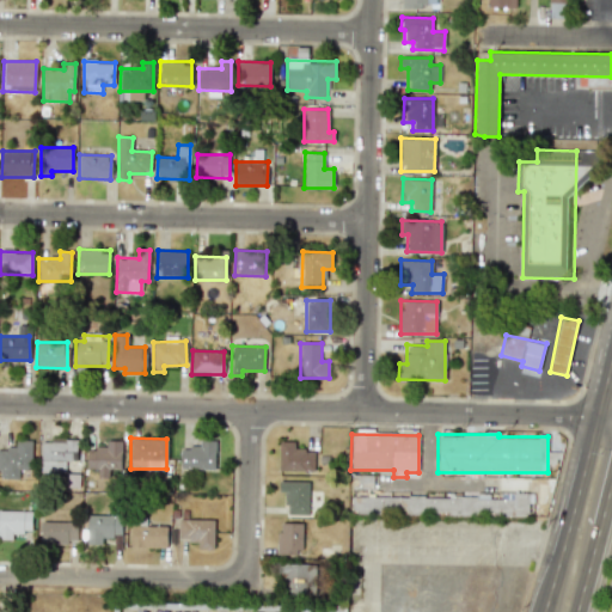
[(41,439),(40,471),(65,472),(66,460),(77,461),(77,441),(41,439)]
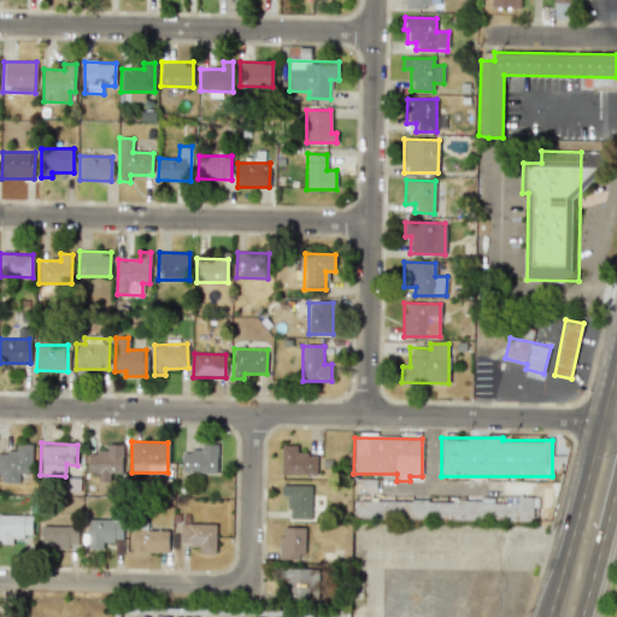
[(182,474),(218,472),(217,442),(200,444),(200,451),(181,451),(182,474)]
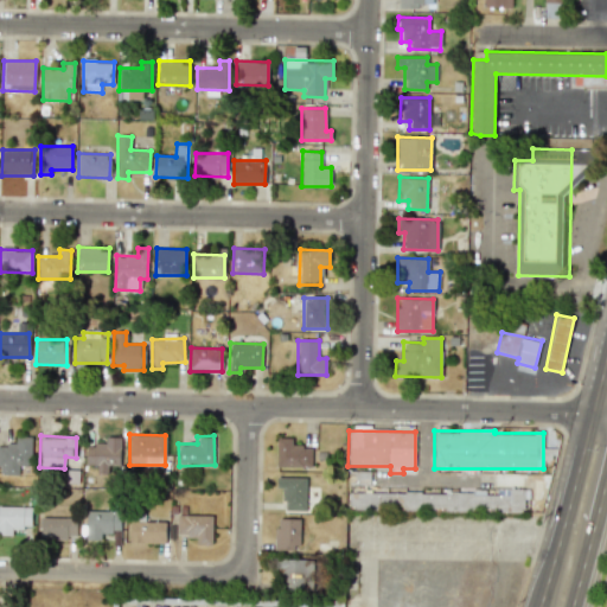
[(0,474),(21,474),(21,467),(31,466),(31,436),(16,436),(16,445),(0,445),(0,474)]
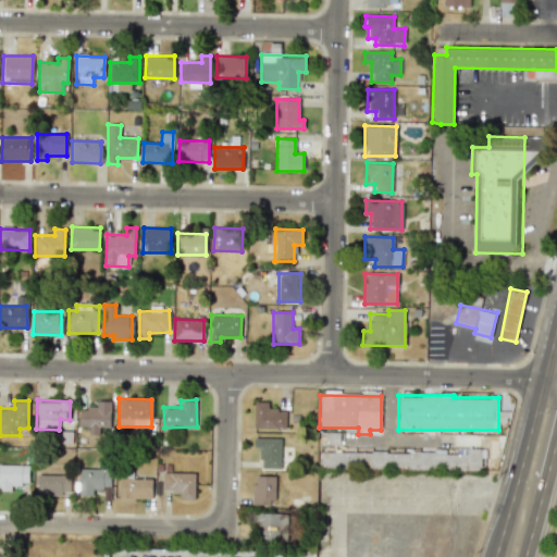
[(78,426),(88,426),(88,436),(99,436),(99,426),(110,426),(111,401),(97,400),(97,408),(78,407),(78,426)]
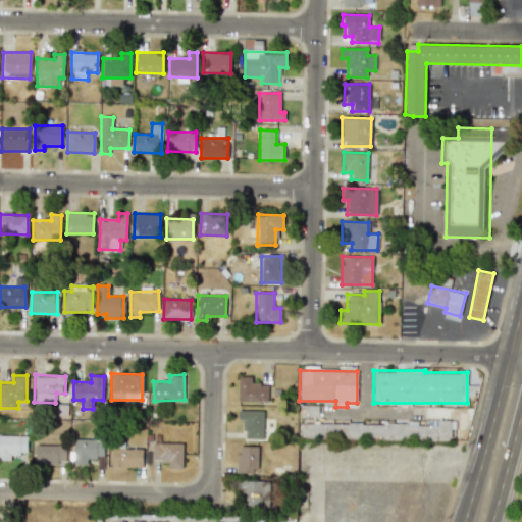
[(238,402),(271,402),(271,384),(251,384),(251,377),(238,377),(238,402)]
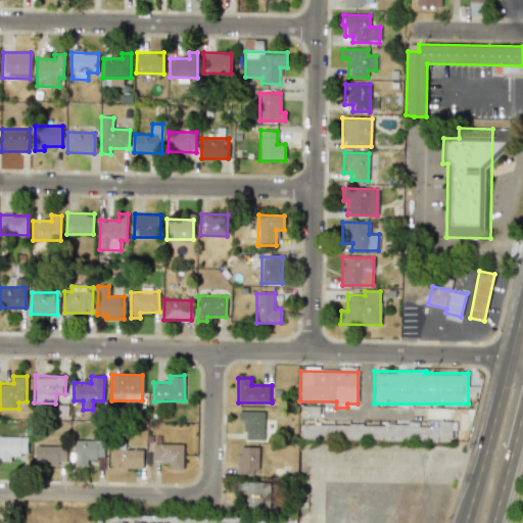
[(301,417),(317,418),(317,407),(301,406),(301,417)]
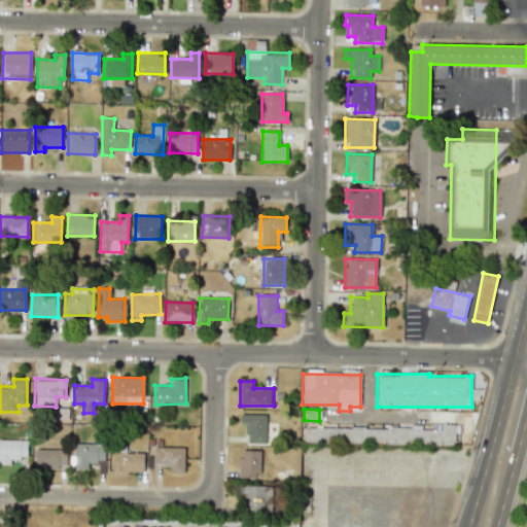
[(267,415),(240,414),(240,424),(245,424),(245,444),(266,445),(267,415)]
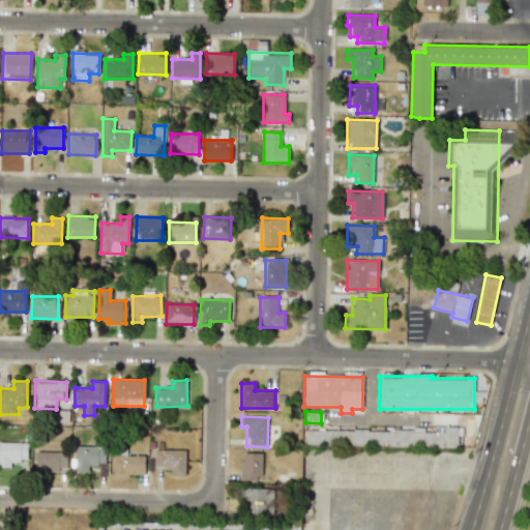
[(304,430),(304,445),(457,446),(457,427),(444,427),(444,431),(385,431),(304,430)]
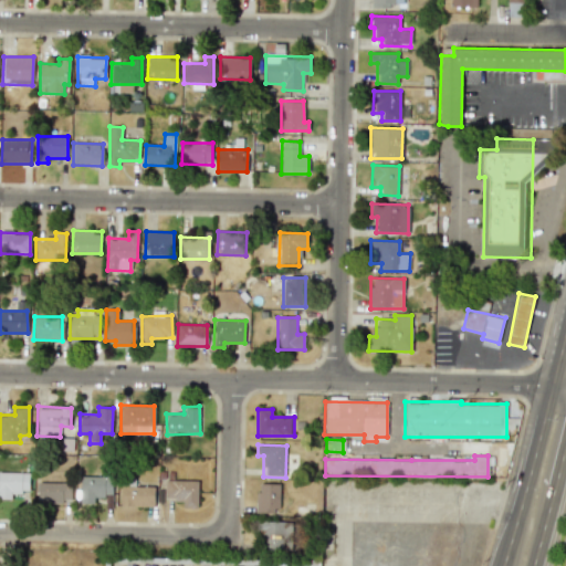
[(29,472),(0,472),(0,498),(11,499),(12,492),(29,492),(29,472)]
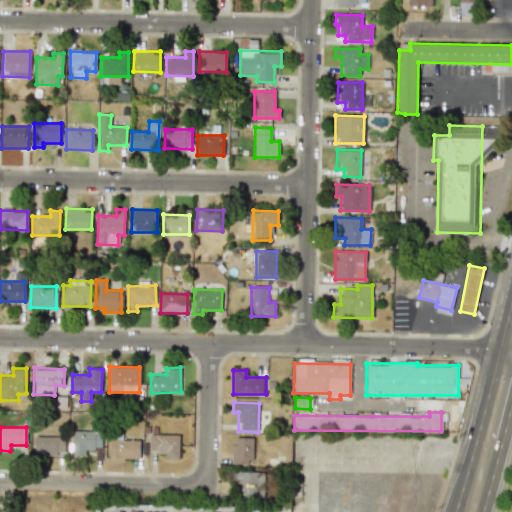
[(85,455),(85,449),(101,448),(101,430),(72,431),(73,455),(85,455)]
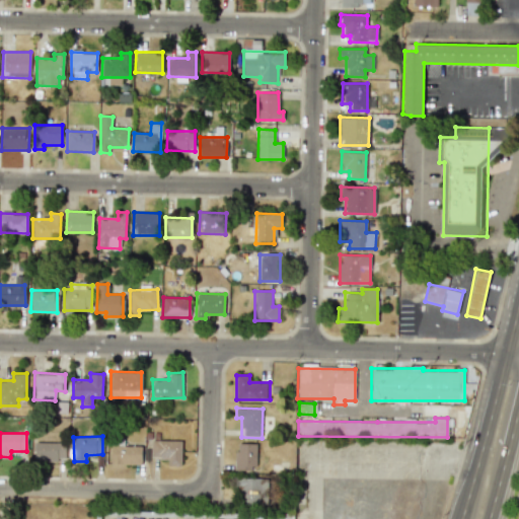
[(181,465),(181,441),(151,440),(151,458),(167,458),(167,465),(181,465)]
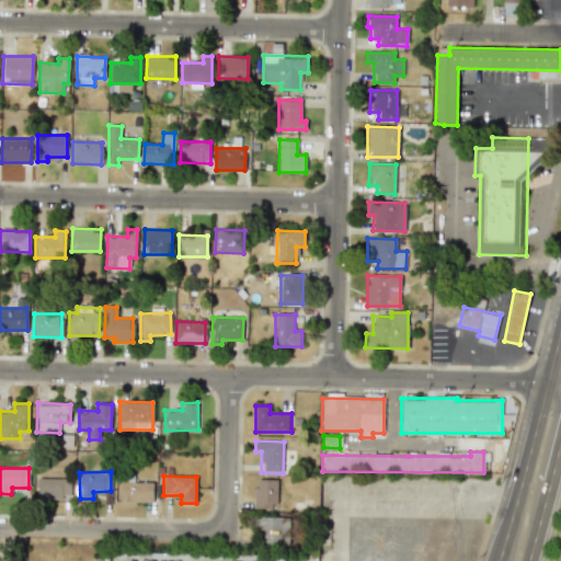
[(70,499),(70,479),(38,478),(37,497),(70,499)]
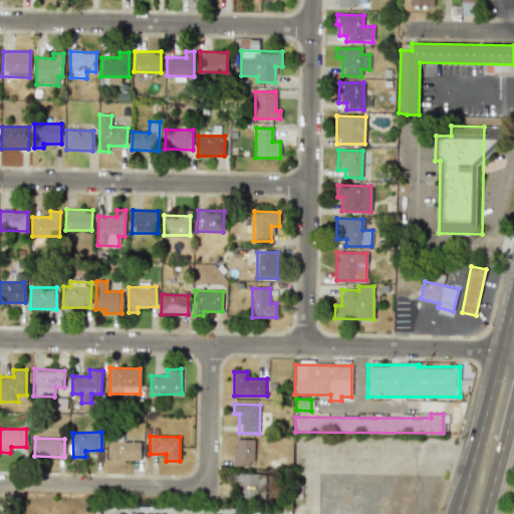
[(233,464),(253,465),(254,439),(234,439),(233,464)]
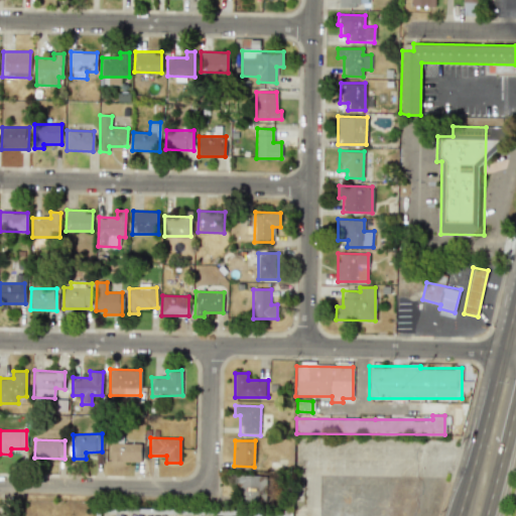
[(140,462),(141,443),(111,442),(110,462),(140,462)]
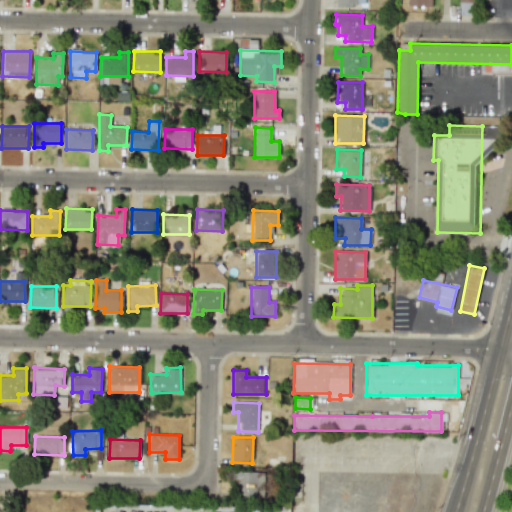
[(255,489),(255,479),(249,479),(249,471),(236,472),(236,490),(255,489)]
